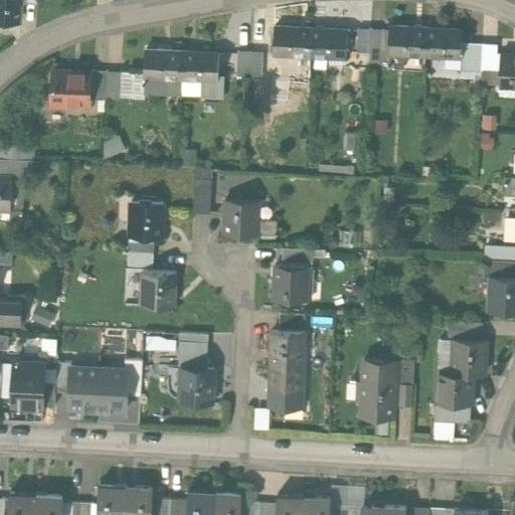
[(18,0),(0,0),(0,19),(18,21),(18,0)]
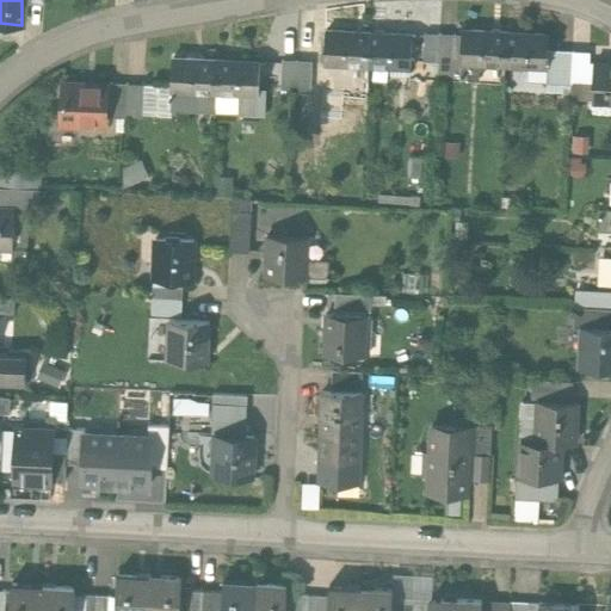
[(506,35),(463,32),(463,39),(462,67),(505,68),(506,35)]
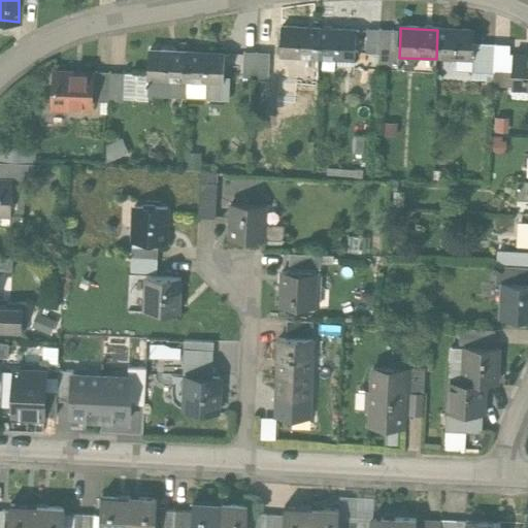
[(319,30),(283,29),(281,58),(318,60),(319,30)]
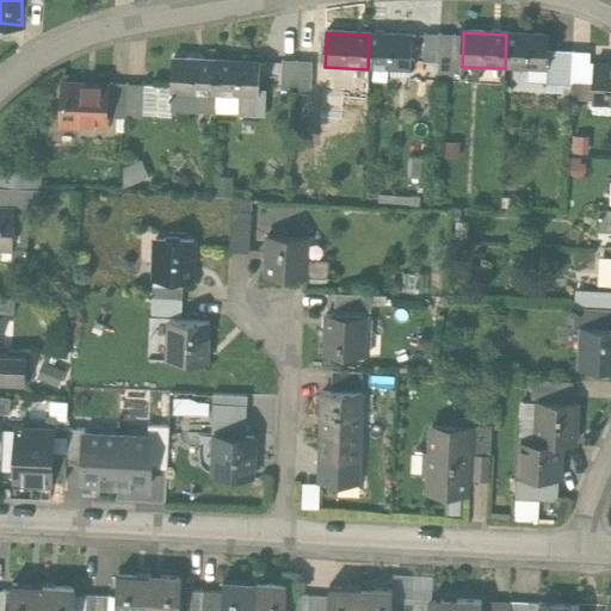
[(412,37),(369,35),(368,69),(411,71),(412,37)]
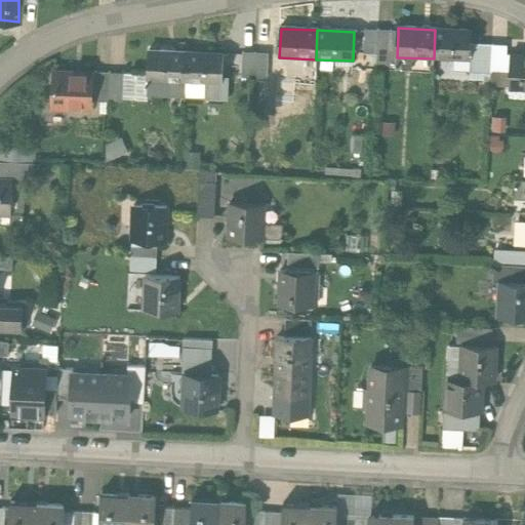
[(472,32),(435,30),(434,58),(471,61),(471,45),(472,32)]
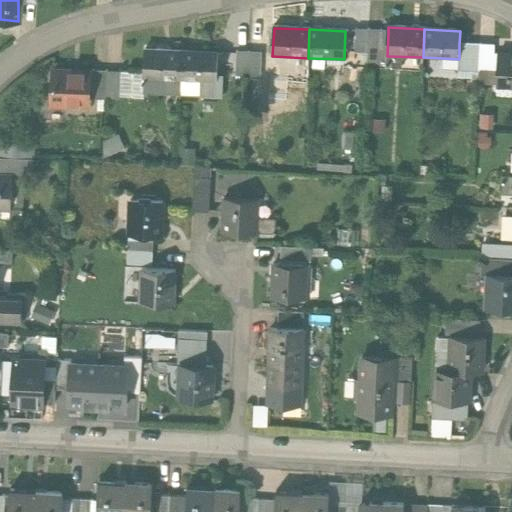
[(367,54),(368,32),(357,31),(356,53),(367,54)]
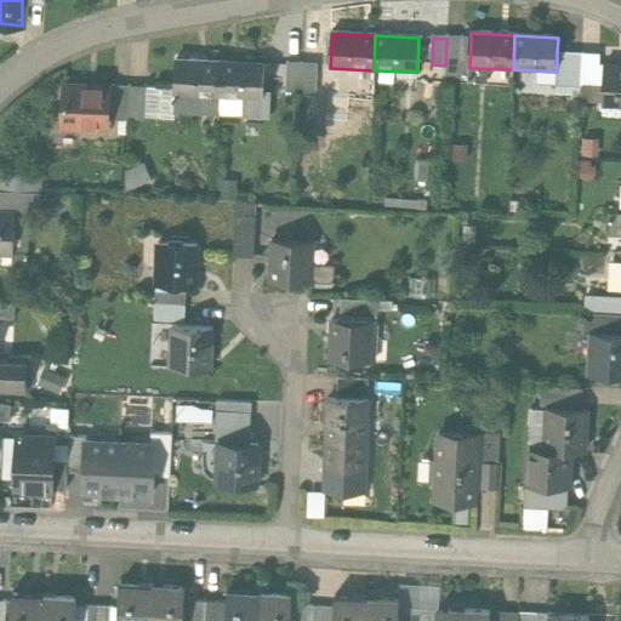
[(469,68),(471,40),(446,39),(445,66),(445,78),(469,79),(469,68)]
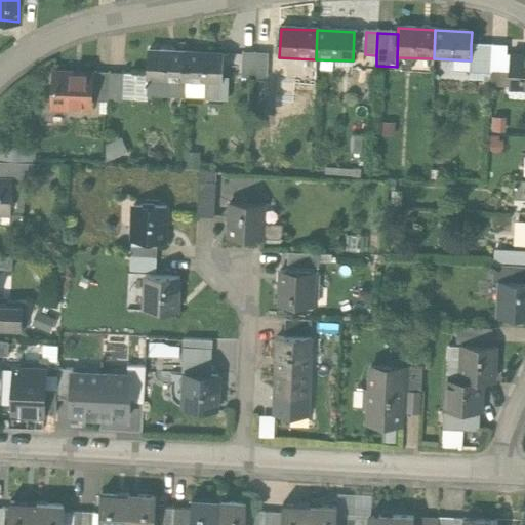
[(492,46),(471,45),(471,61),(470,73),(491,74),(492,46)]
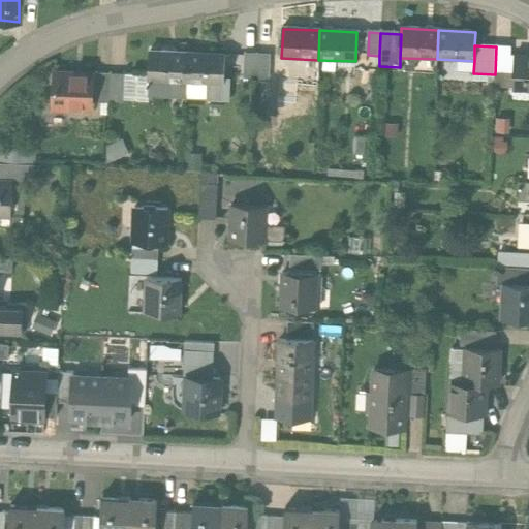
[(510,48),(496,47),(495,74),(509,74),(510,48)]
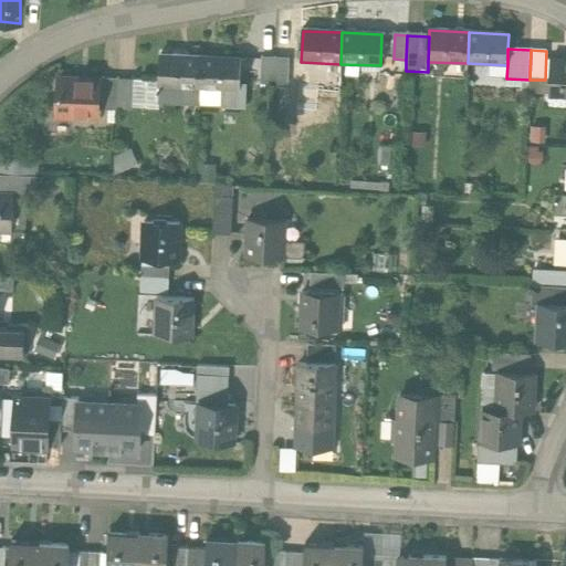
[(201,58),(161,55),(160,85),(199,87),(201,58)]
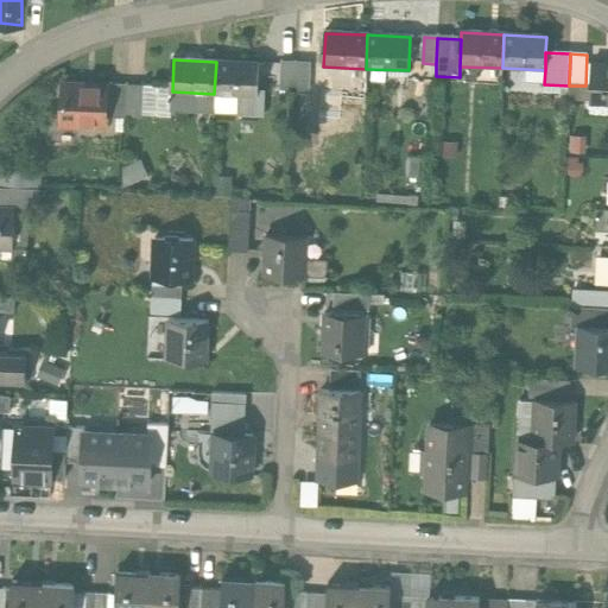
[(259,63),(216,62),(214,94),(258,95),(259,63)]
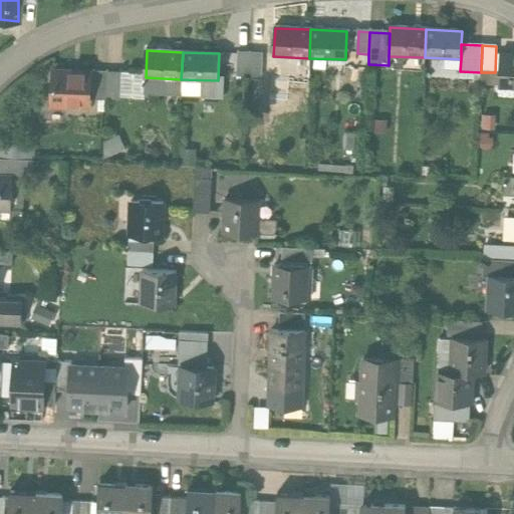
[(513,86),(513,54),(500,53),(499,86),(513,86)]
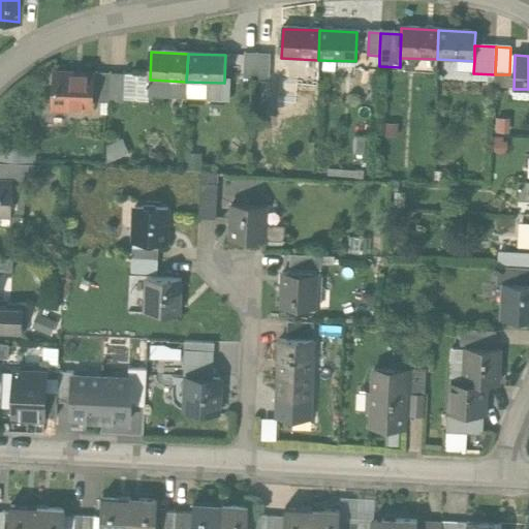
[(243,79),(256,79),(257,57),(244,56),(243,79)]
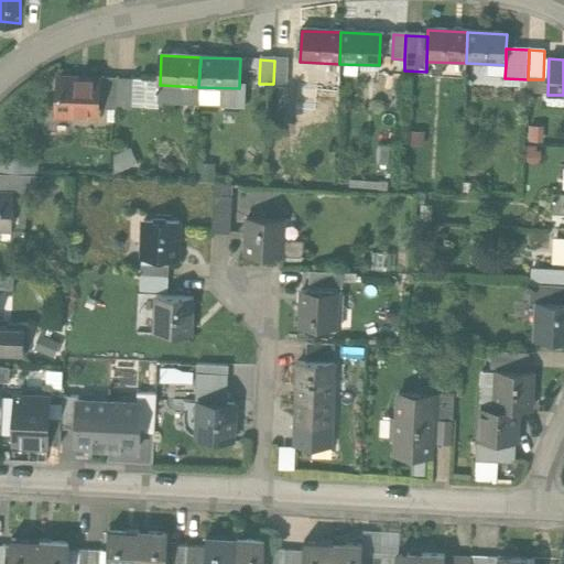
[(274,61),(273,84),(286,85),(288,62),(274,61)]
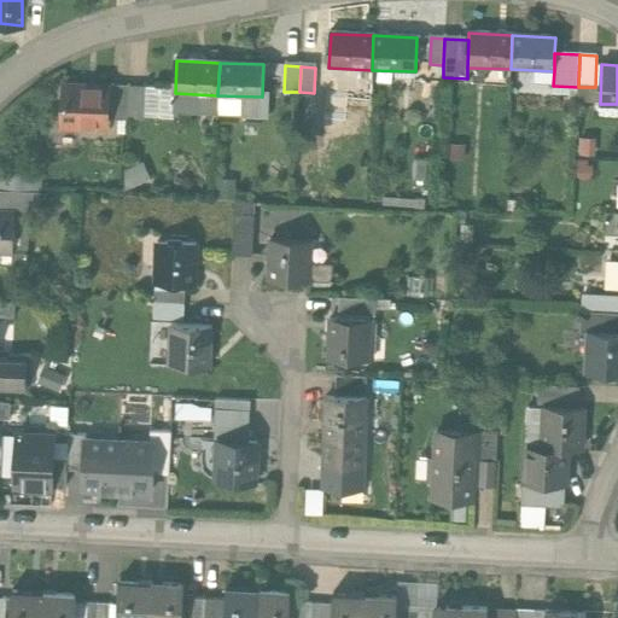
[(109,87),(65,86),(64,126),(106,127),(109,87)]
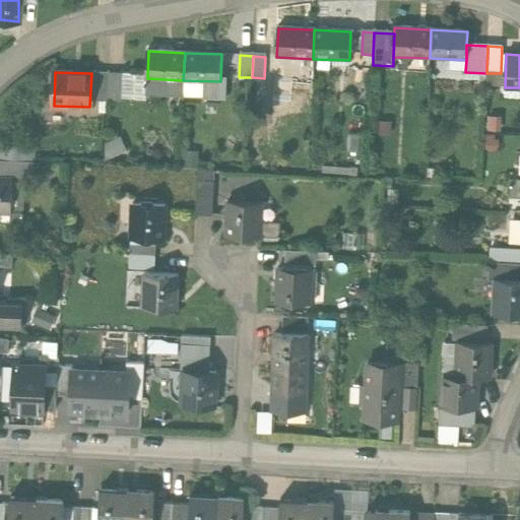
[(108,74),(95,73),(94,101),(107,101),(108,74)]
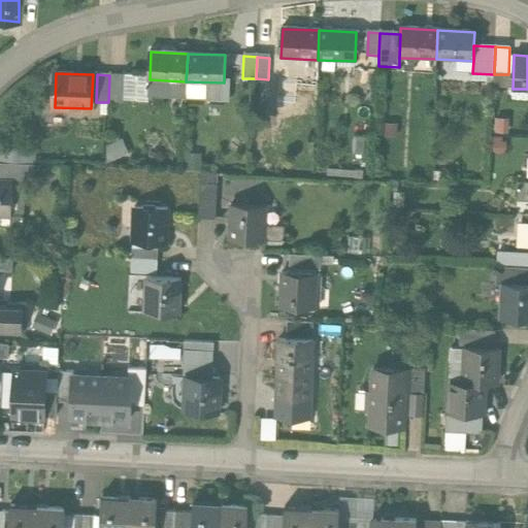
[(123,75),(109,75),(108,102),(122,103),(123,75)]
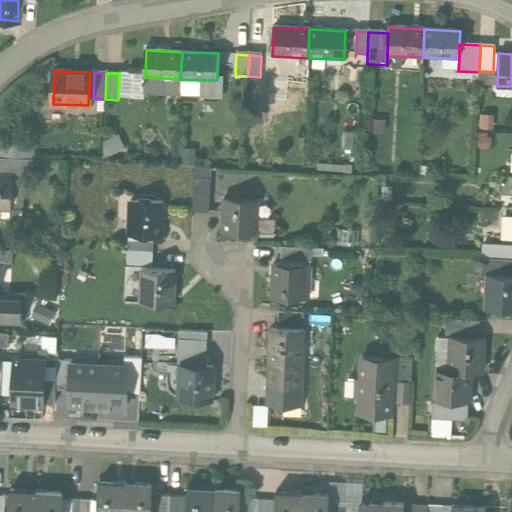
[(2,158),(1,176),(14,176),(13,178),(33,179),(34,160),(2,158)]
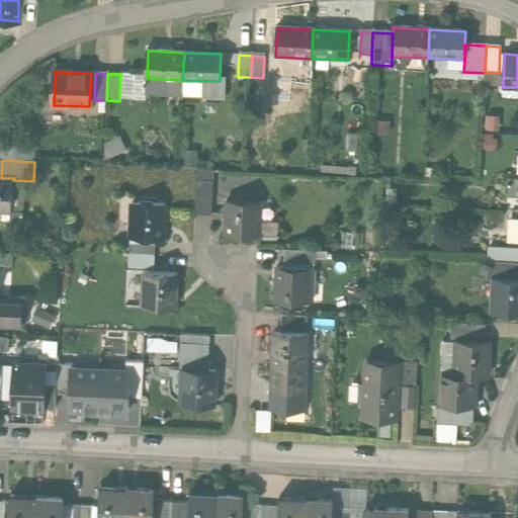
[(1,178),(0,177),(0,210),(12,211),(13,180),(14,178),(1,178)]
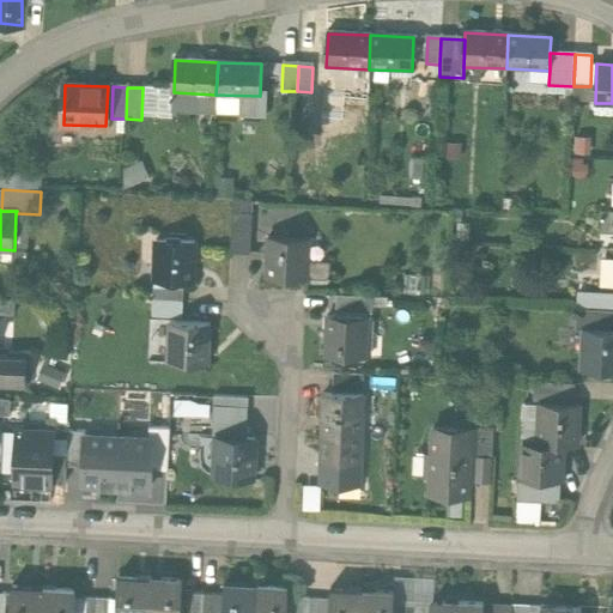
[(252,217),(231,216),(230,254),(249,255),(252,217)]
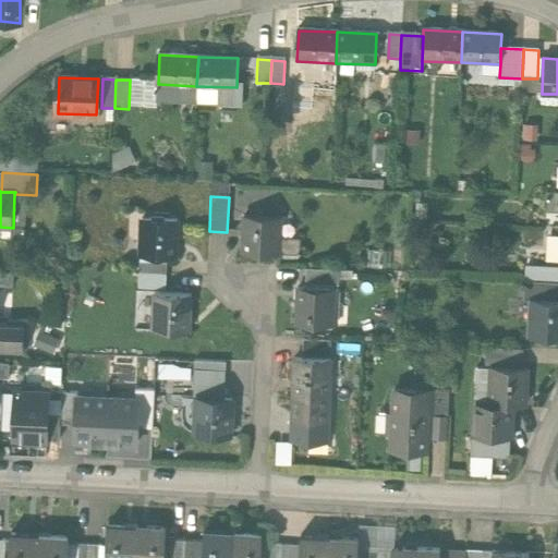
[(280,220),(245,219),(243,255),(279,256),(280,220)]
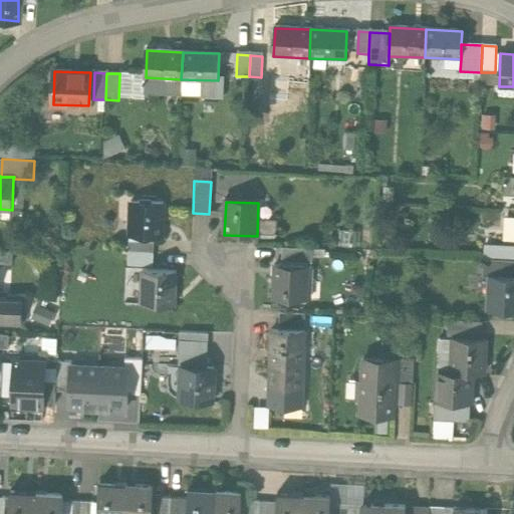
[(162,238),(164,205),(131,204),(130,236),(162,238)]
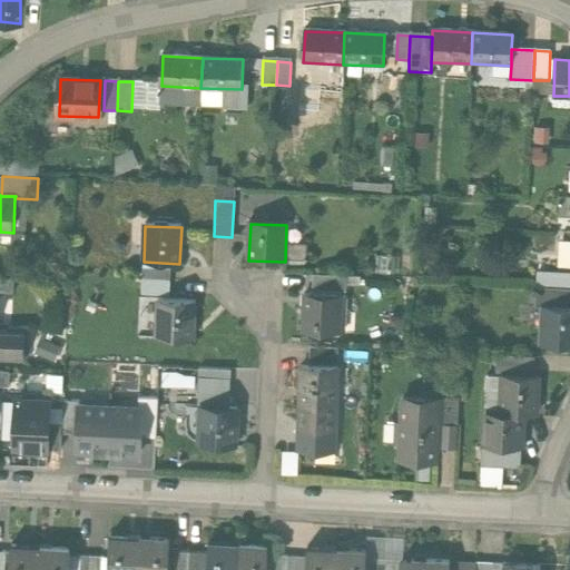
[(169,269),(144,268),(143,281),(169,282),(169,269)]
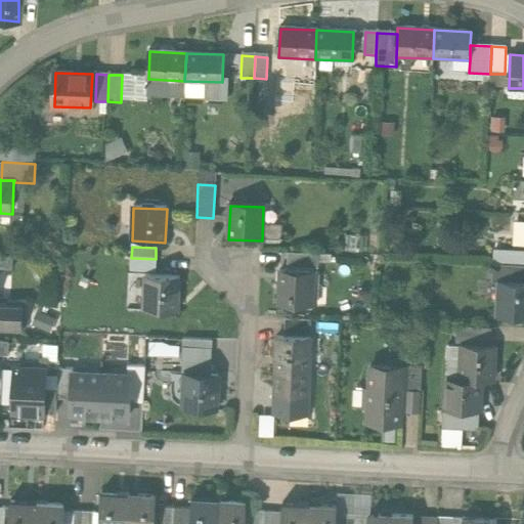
[(523,267),(523,253),(493,252),(493,267),(523,267)]
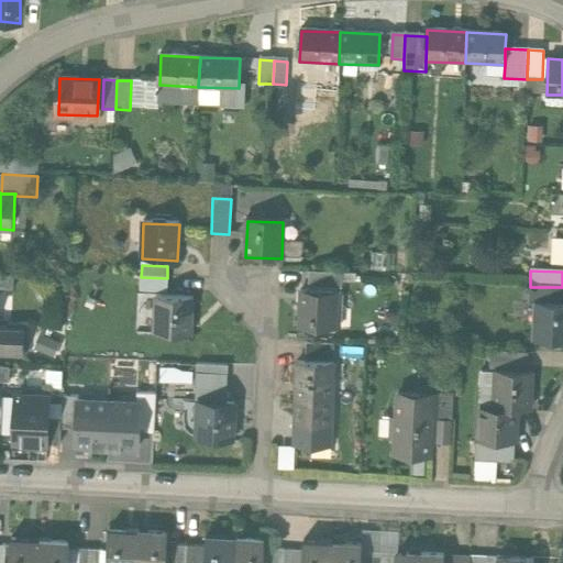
[(0,275),(0,288),(12,290),(12,276),(0,275)]
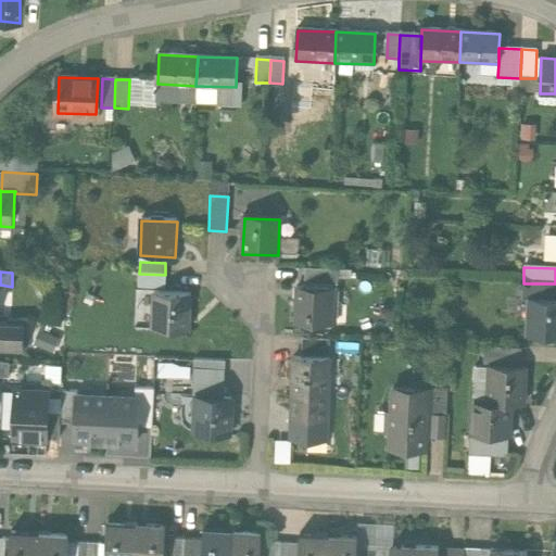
[(302,273),(302,288),(328,289),(329,275),(302,273)]
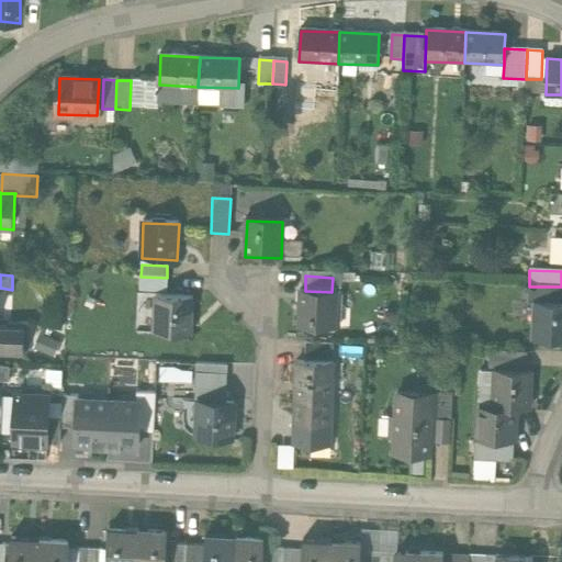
[(166,293),(167,278),(141,277),(141,291),(166,293)]
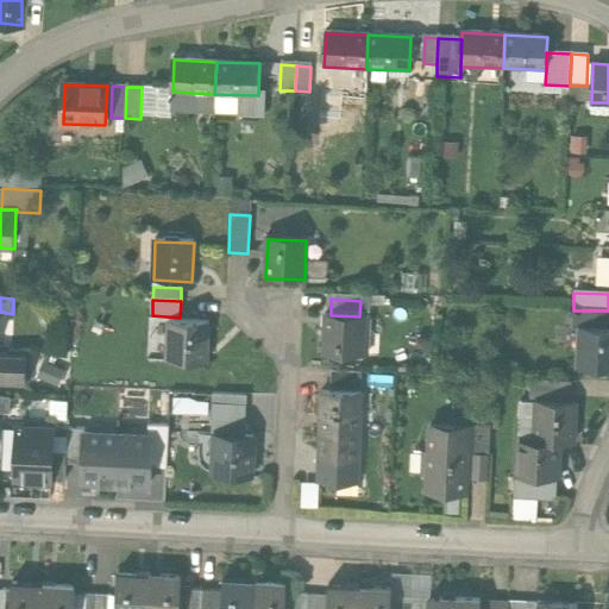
[(608,331),(608,325),(608,311),(573,311),(572,331),(581,332),(581,330),(608,331)]
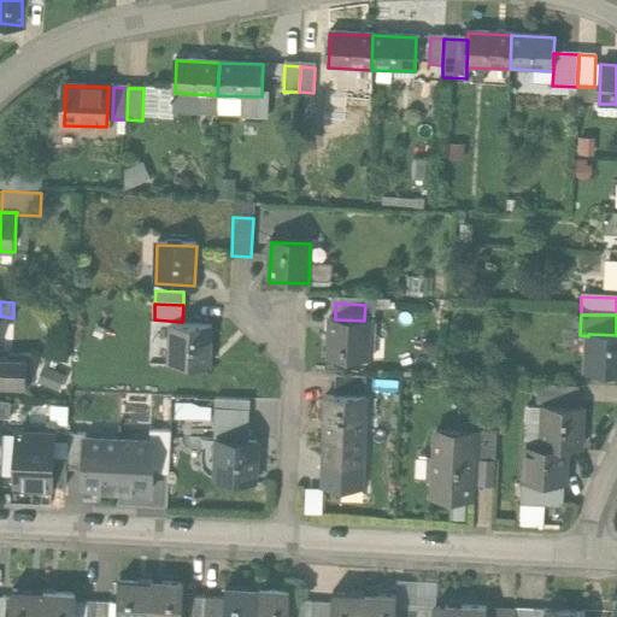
[(368,362),(370,321),(364,321),(335,319),(330,319),(329,359),(368,362)]
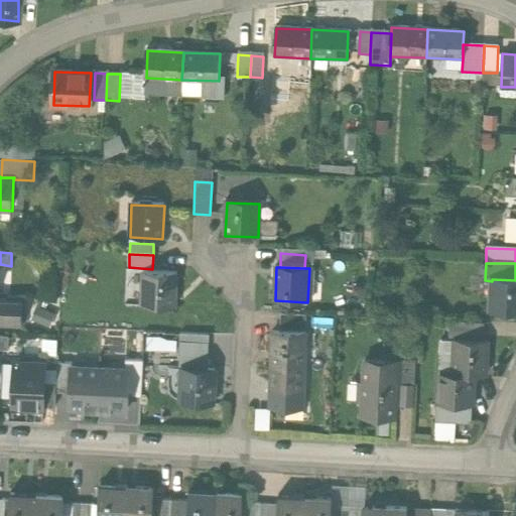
[(173,307),(175,275),(143,273),(141,305),(173,307)]
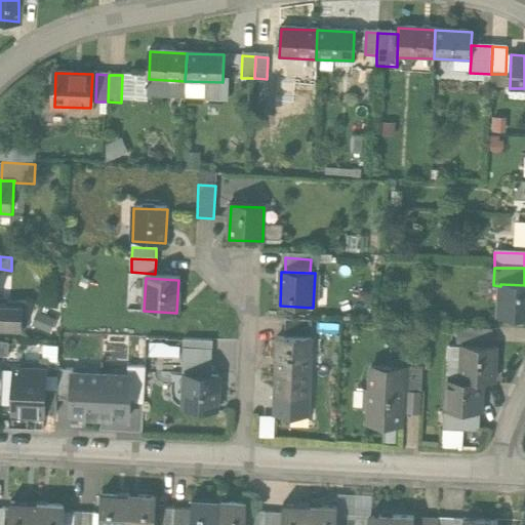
[(498,319),(524,319),(524,285),(500,284),(500,286),(498,319)]
